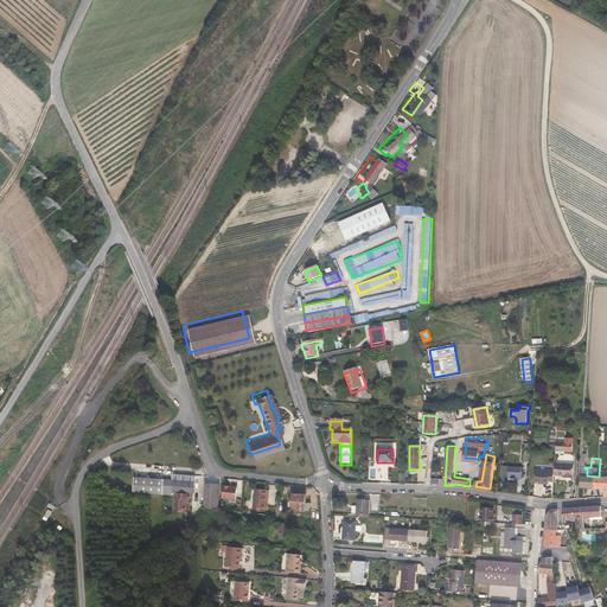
[(569,478),(575,478),(575,464),(557,462),(556,472),(556,474),(560,474),(560,475),(567,475),(569,475),(569,478)]
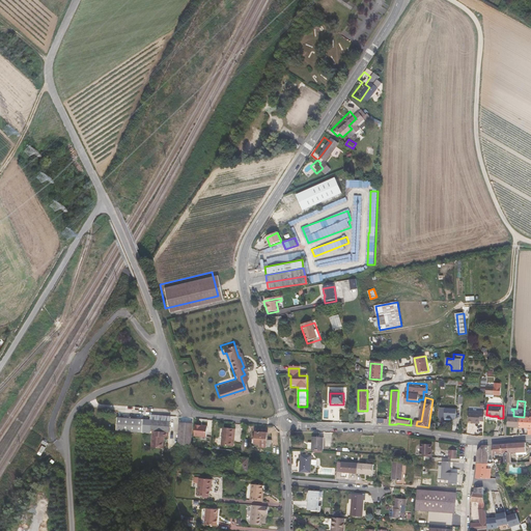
[(511,409),(510,409),(509,426),(522,427),(523,417),(513,416),(513,411),(511,410),(511,409)]
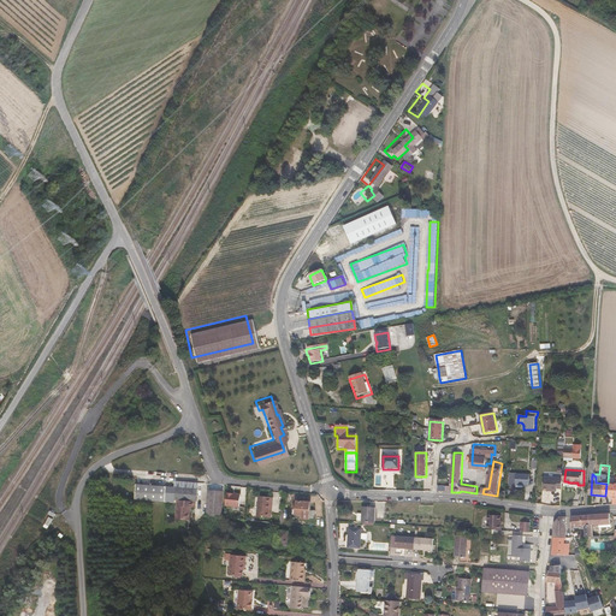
[(513,486),(519,487),(526,487),(531,487),(532,477),(513,475),(513,486)]
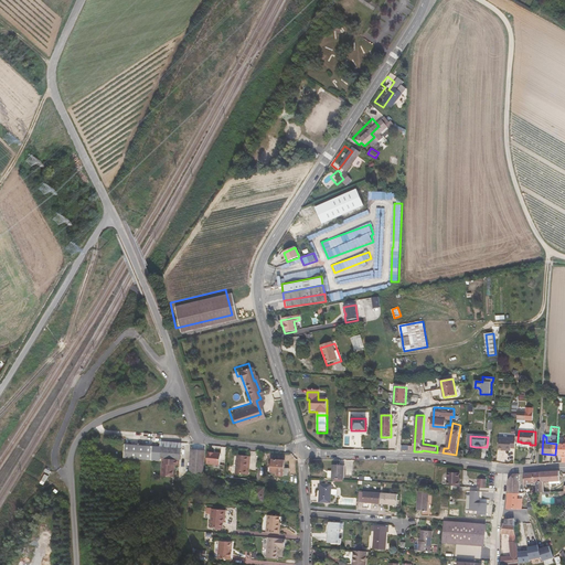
[(512,448),(518,448),(518,441),(518,439),(500,438),(500,448),(504,448),(508,449),(508,450),(512,450),(512,448)]
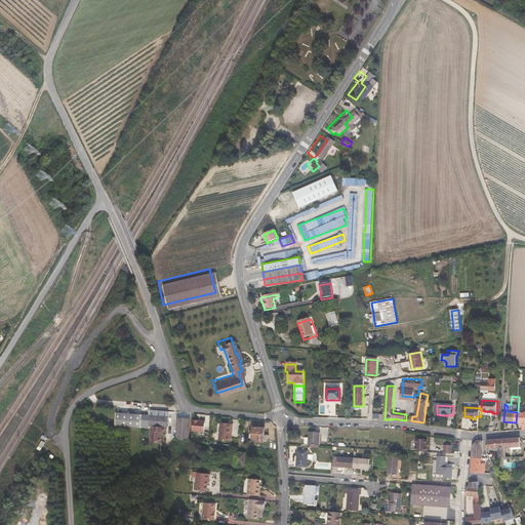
[(107,421),(133,425),(133,421),(137,422),(135,437),(149,438),(150,431),(149,431),(149,428),(154,429),(154,423),(155,423),(156,412),(136,411),(108,409),(107,421)]
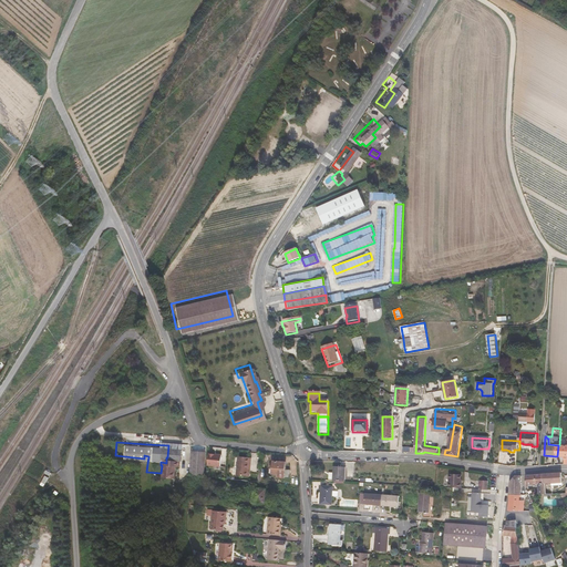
[(566,445),(559,445),(558,445),(557,456),(566,456),(566,445)]
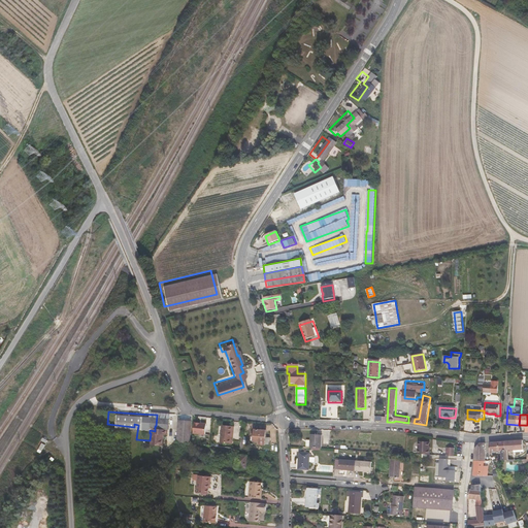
[(187,422),(173,422),(173,443),(186,444),(187,422)]
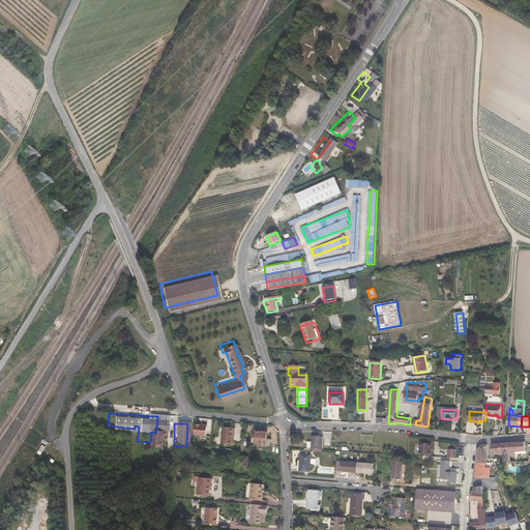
[(203,425),(192,424),(190,436),(202,437),(203,425)]
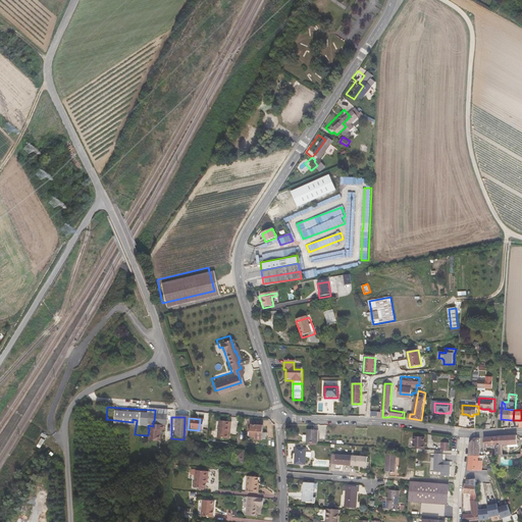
[(217,439),(227,439),(228,423),(218,422),(217,439)]
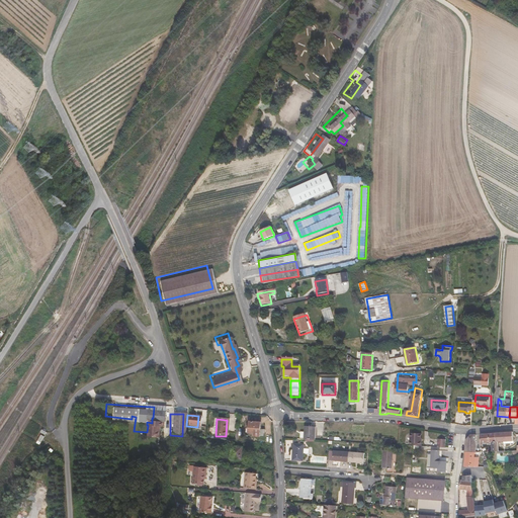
[(262,425),(251,424),(250,435),(255,435),(255,437),(264,438),(264,434),(266,434),(266,431),(262,430),(262,425)]
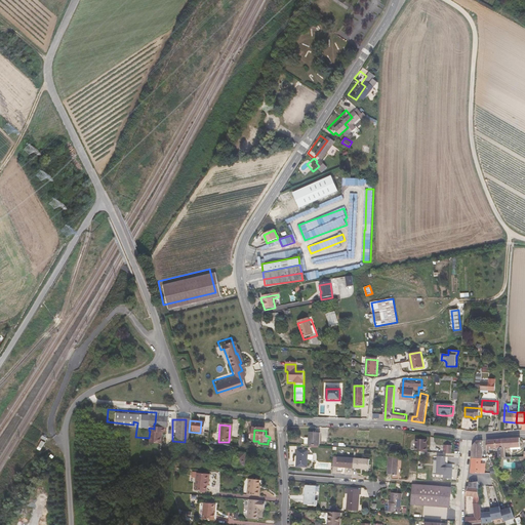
[(310,434),(309,447),(320,447),(321,434),(310,434)]
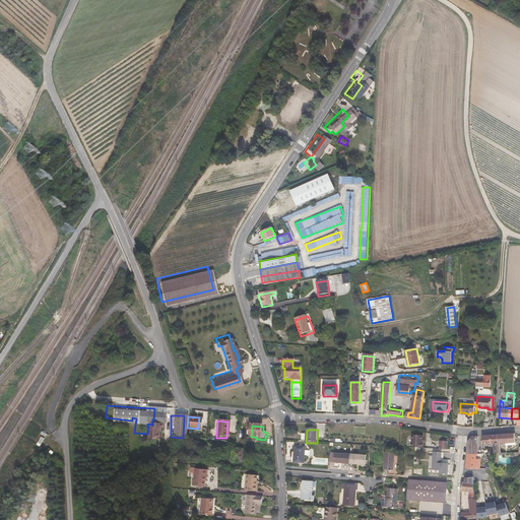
[(502,452),(508,452),(507,447),(507,445),(517,444),(518,435),(500,436),(502,452)]
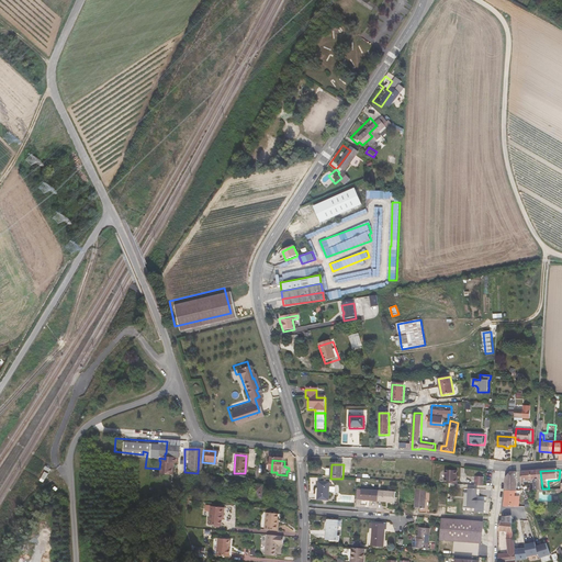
[(542,489),(540,471),(523,472),(524,481),(525,481),(525,482),(529,482),(529,481),(535,481),(536,490),(542,489)]
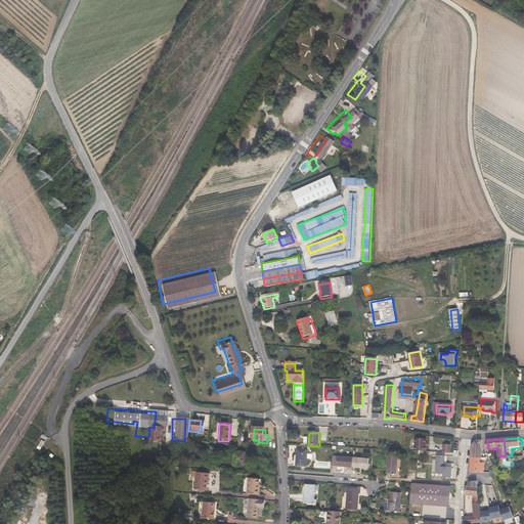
[(483,459),(483,440),(478,440),(474,445),(473,459),(482,459),(483,459)]
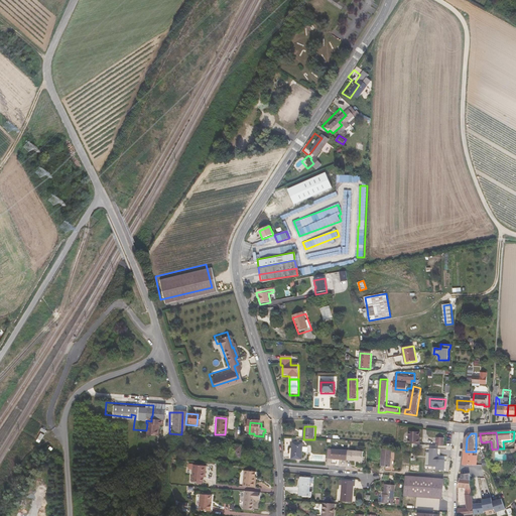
[(410,444),(413,445),(421,445),(422,439),(421,439),(421,437),(410,436),(410,444)]
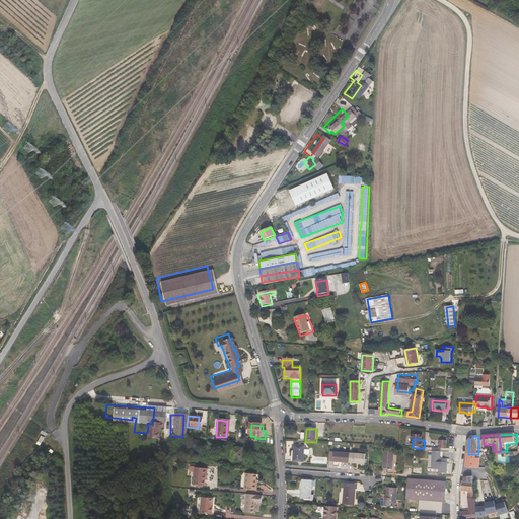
[(306,444),(295,444),(294,460),(305,461),(306,444)]
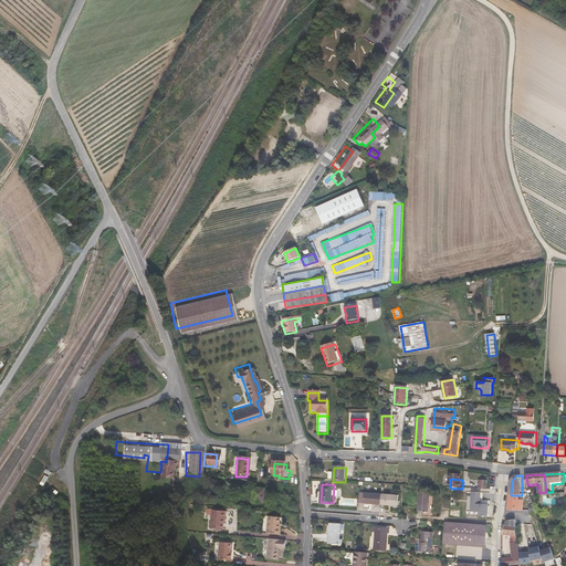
[(255,488),(254,501),(265,502),(266,489),(255,488)]
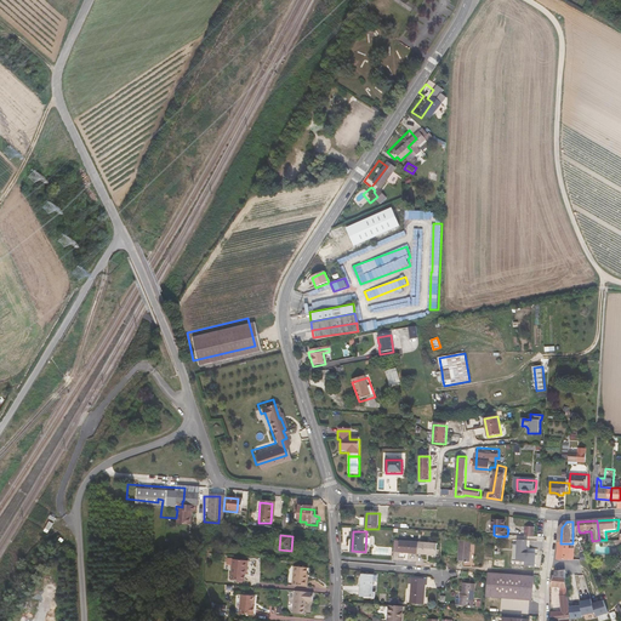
[(477,540),(461,540),(460,560),(476,562),(477,540)]
